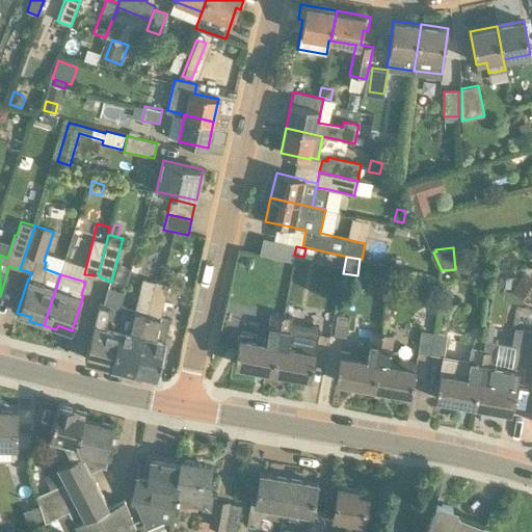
[(134,371),(155,282),(141,278),(135,309),(127,308),(112,366),(134,371)]
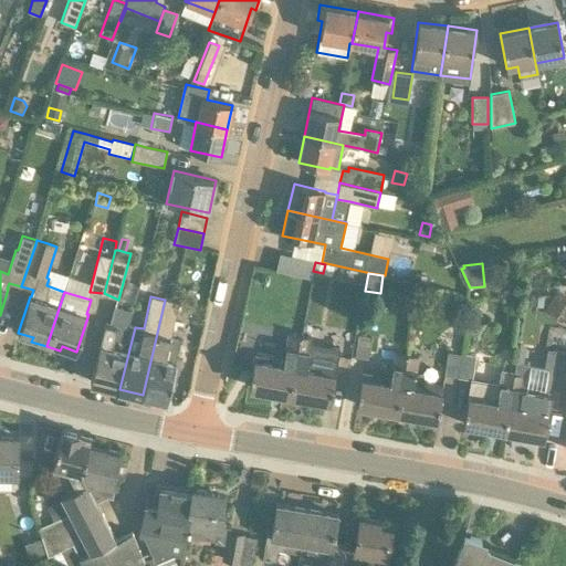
[(165,300),(143,395),(167,400),(181,341),(170,337),(179,303),(165,300)]
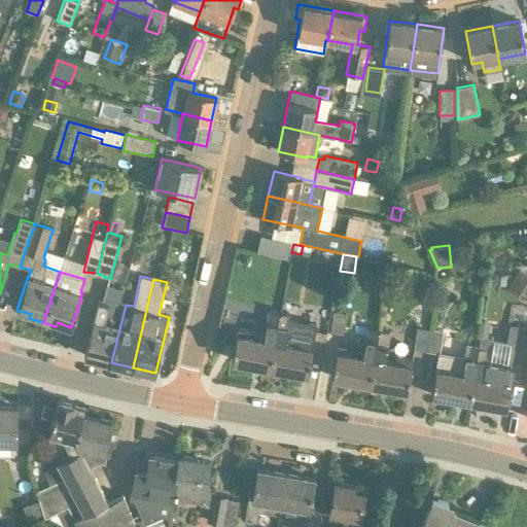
[(111,362),(126,305),(119,303),(123,290),(106,286),(103,302),(98,300),(93,319),(84,356),(111,362)]
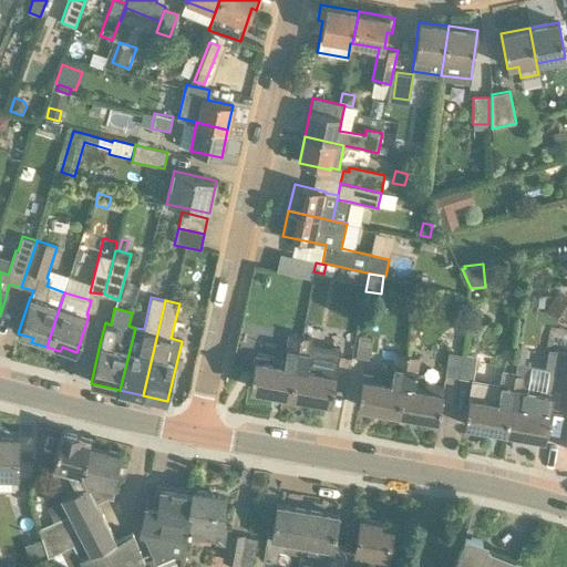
[(299,336),(290,395),(330,402),(337,368),(315,364),(315,369),(307,368),(312,339),(311,338),(313,329),(303,327),(301,337),(299,336)]
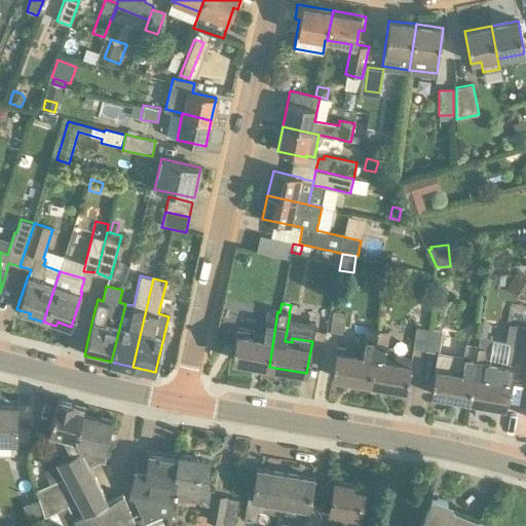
[(269,367),(277,311),(267,310),(262,338),(255,336),(255,332),(236,329),(231,360),(269,367)]
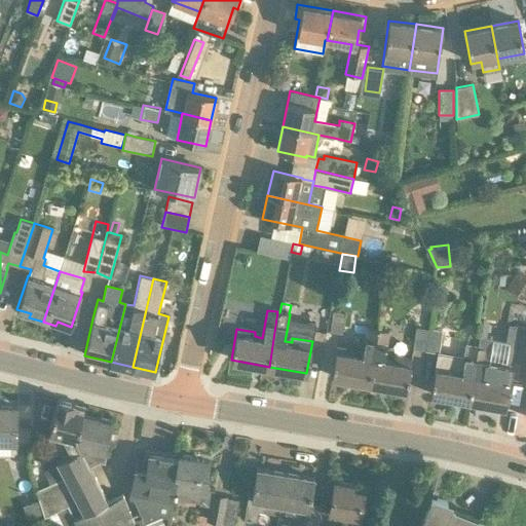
[(342,334),(345,313),(333,312),(330,332),(342,334)]
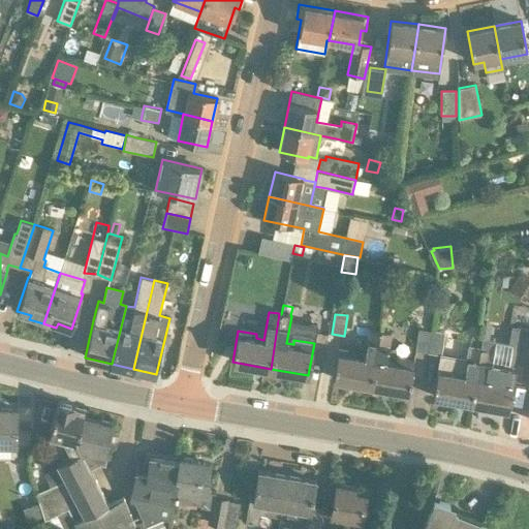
[(528,380),(528,372),(528,328),(517,325),(509,367),(489,364),(491,351),(479,349),(471,403),(508,409),(514,378),(528,380)]
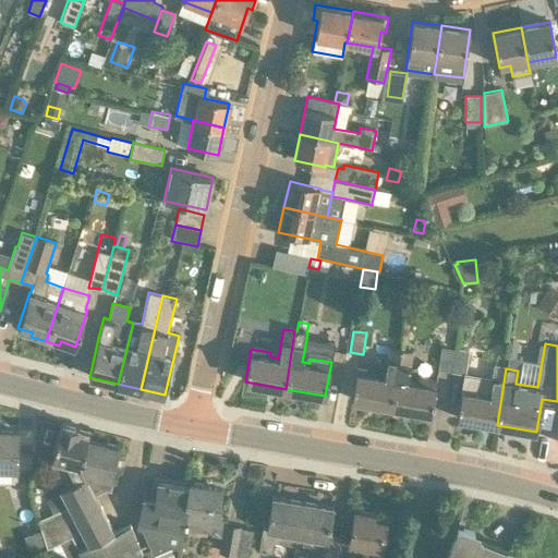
[(451,372),(455,349),(441,347),(437,370),(451,372)]
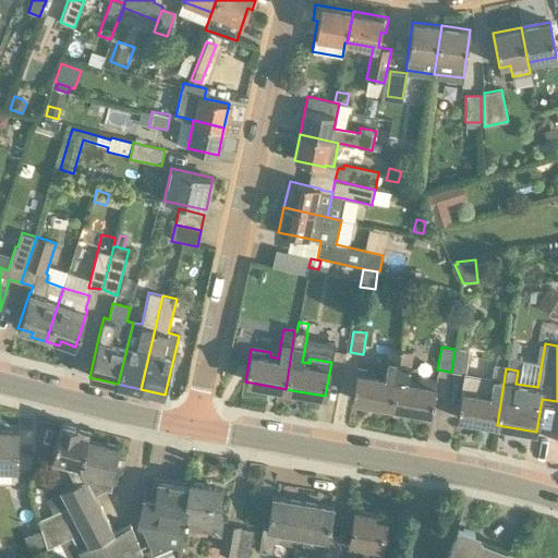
[(391,407),(401,350),(389,348),(384,376),(377,376),(378,371),(356,366),(351,400),(391,407)]
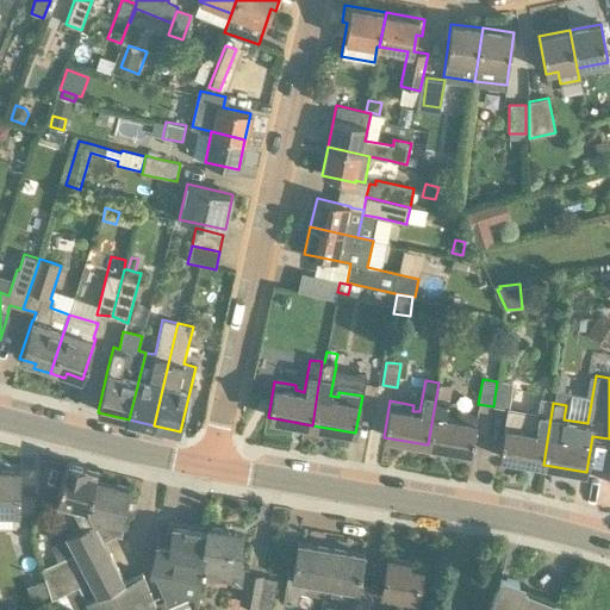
[(497,381),(493,406),(508,409),(512,384),(497,381)]
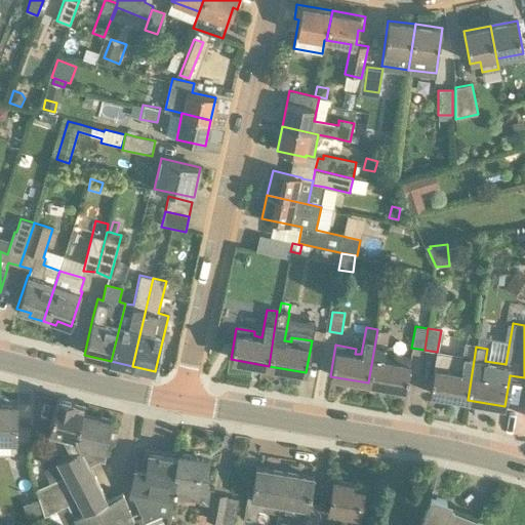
[(377,329),(368,382),(405,389),(410,358),(393,355),(392,360),(384,358),(386,342),(387,344),(389,330),(377,329)]
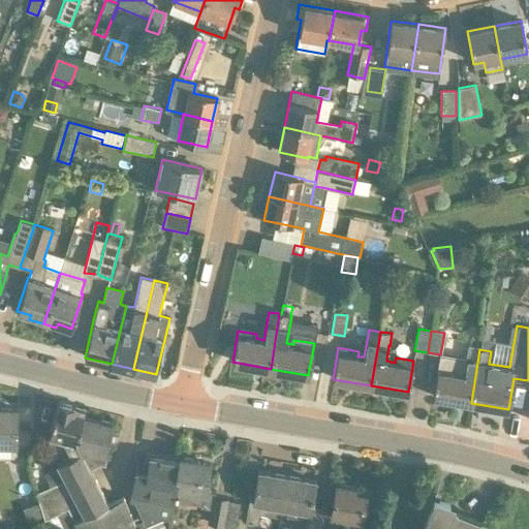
[(471,403),(479,349),(467,347),(465,360),(439,354),(432,397),(471,403)]
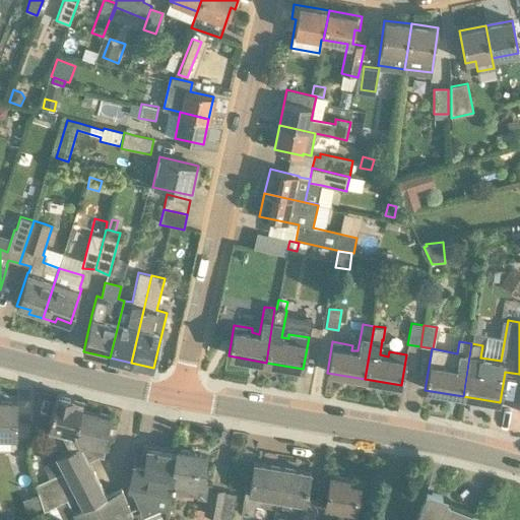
[(74,436),(82,409),(83,403),(74,401),(75,398),(58,394),(56,402),(48,430),(63,434),(61,444),(64,451),(78,445),(74,436)]
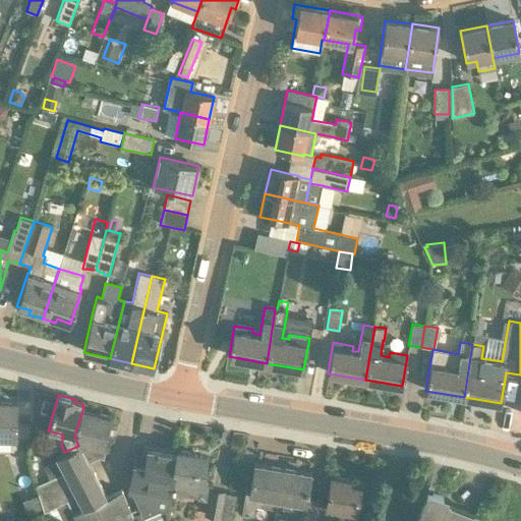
[(0,402),(0,439),(15,440),(16,403),(0,402)]
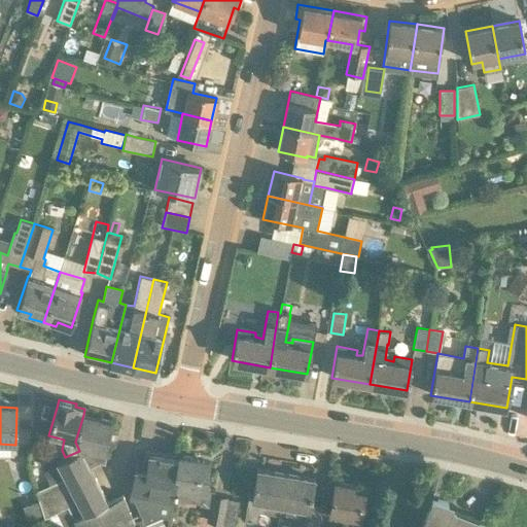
[(64,479),(49,485),(36,491),(45,519),(55,513),(68,506),(78,526),(132,526),(136,525),(124,495),(109,502),(91,468),(100,462),(106,463),(111,443),(107,442),(112,422),(83,415),(75,442),(79,451),(65,457),(56,461),(59,466),(58,467),(64,479)]
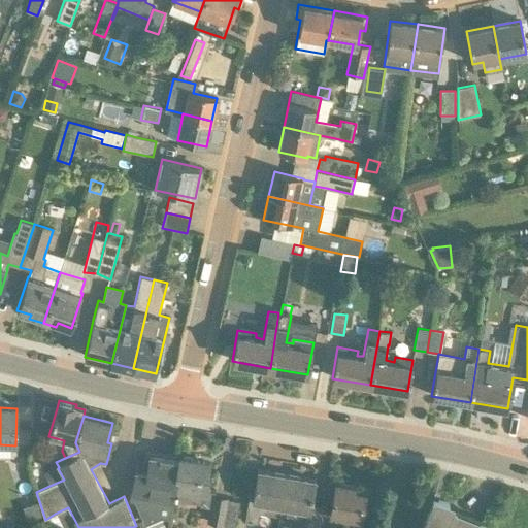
[(149,458),(146,471),(134,470),(130,500),(133,500),(144,525),(163,518),(170,519),(173,499),(175,490),(172,490),(177,463),(149,458)]
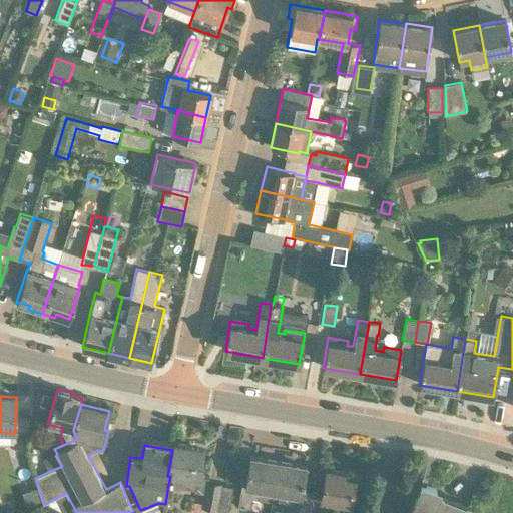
[(170,476),(168,485),(194,489),(194,493),(202,494),(201,509),(229,512),(231,488),(221,487),(221,484),(209,482),(209,479),(198,477),(201,449),(172,446),(172,450),(167,476),(170,476)]
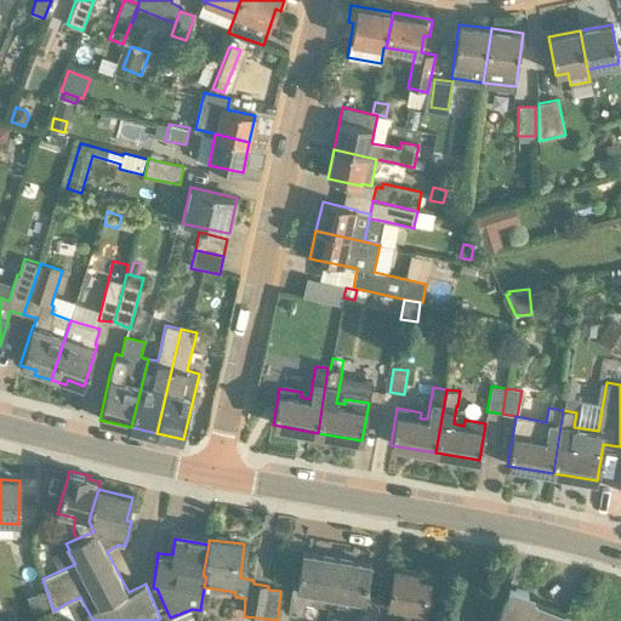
[(52,557),(58,571),(75,564),(68,551),(52,557)]
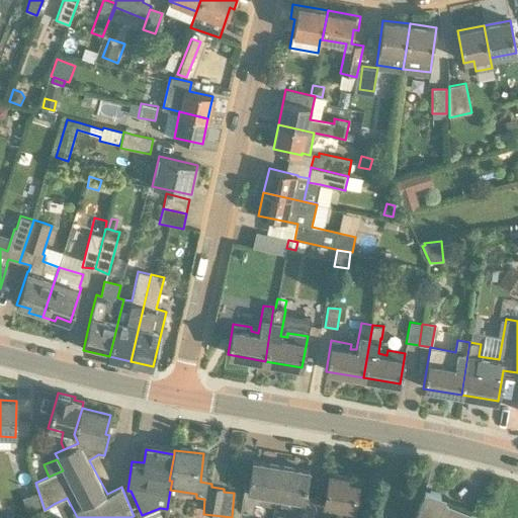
[(273,507),(279,465),(252,461),(244,512),(253,513),(254,504),(273,507)]
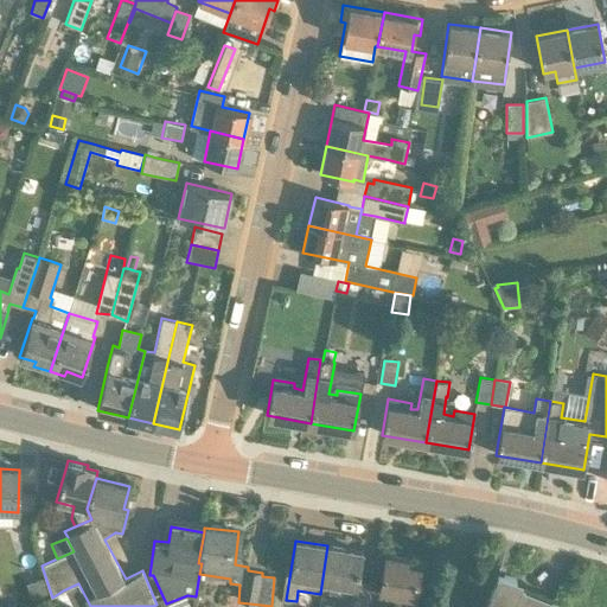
[(365,606),(370,583),(358,582),(363,551),(327,545),(320,594),(318,606),(365,606)]
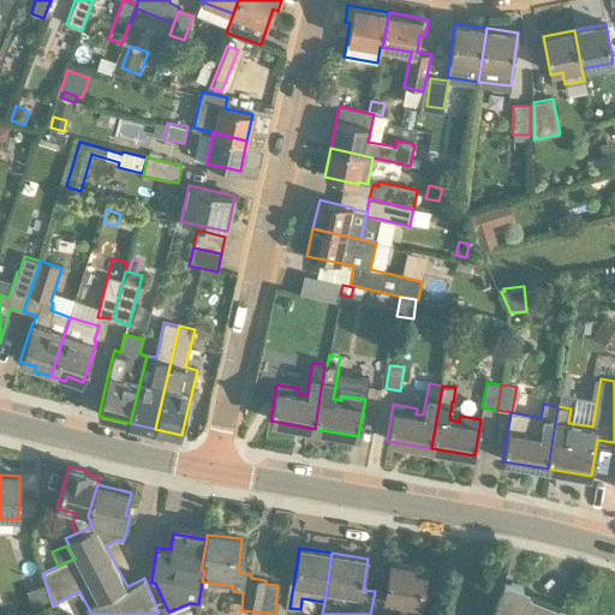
[(375,591),(370,614),(371,614),(372,614),(380,614),(421,614),(423,607),(430,608),(433,589),(424,587),(425,574),(411,572),(412,567),(389,563),(383,599),(375,597),(375,591)]
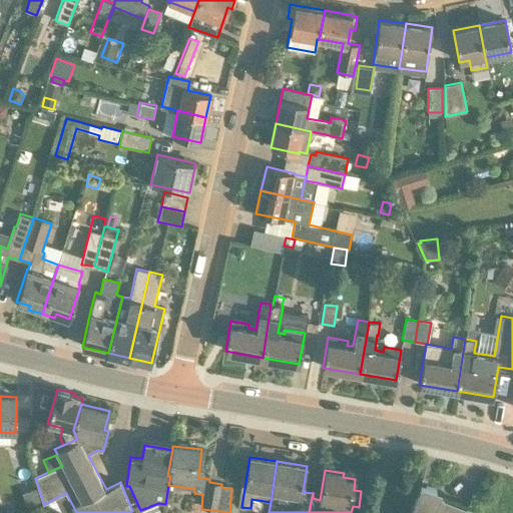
[(438,498),(441,491),(420,485),(410,512),(470,512),(471,510),(438,498)]
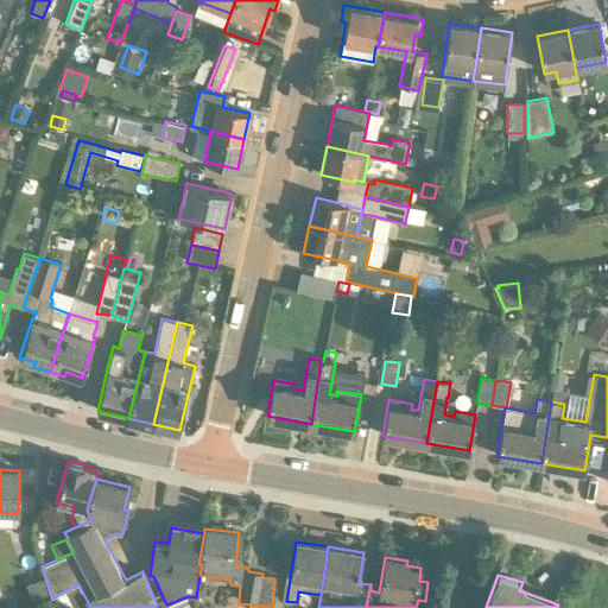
[(32,599),(48,594),(43,578),(26,583),(32,599)]
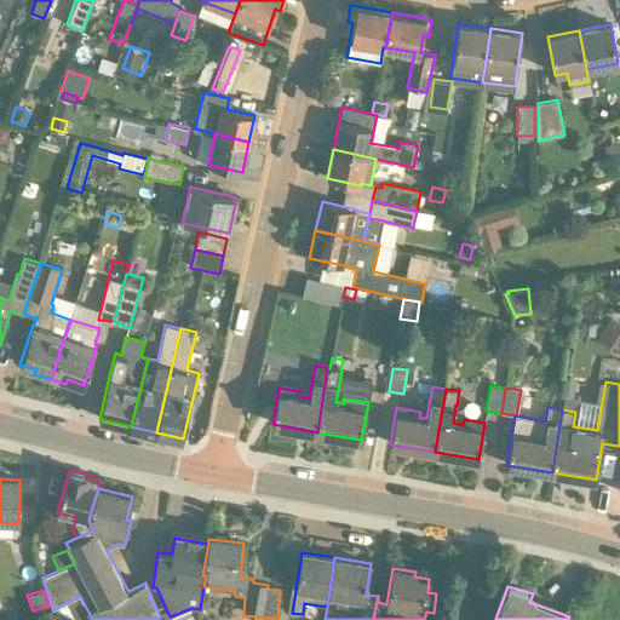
[(92,619),(80,596),(64,603),(73,619),(92,619)]
